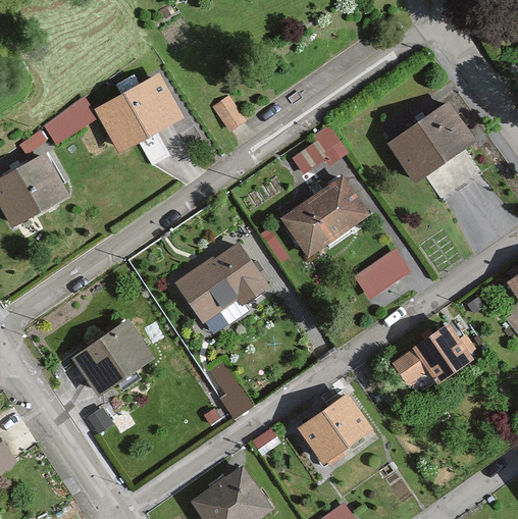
[(160,73),(95,108),(118,151),(183,116),(160,73)]
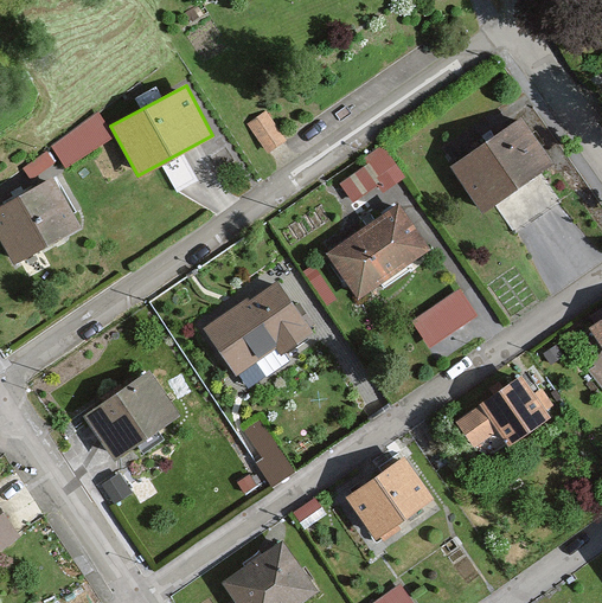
[(111,127),(95,104),(50,140),(66,161),(111,127)]
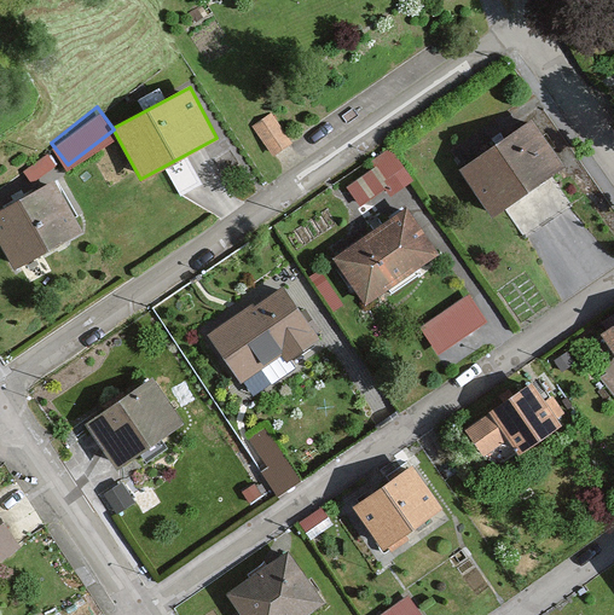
[(561,164),(528,119),(458,169),(491,215),(561,164)]
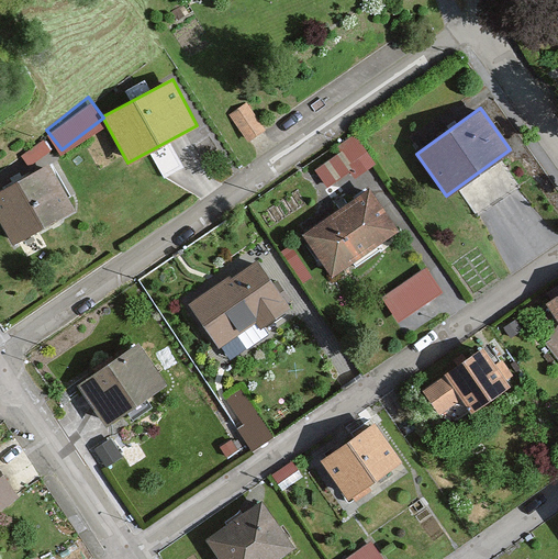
[(330,185),(372,154),(356,130),(312,160),(330,185)]
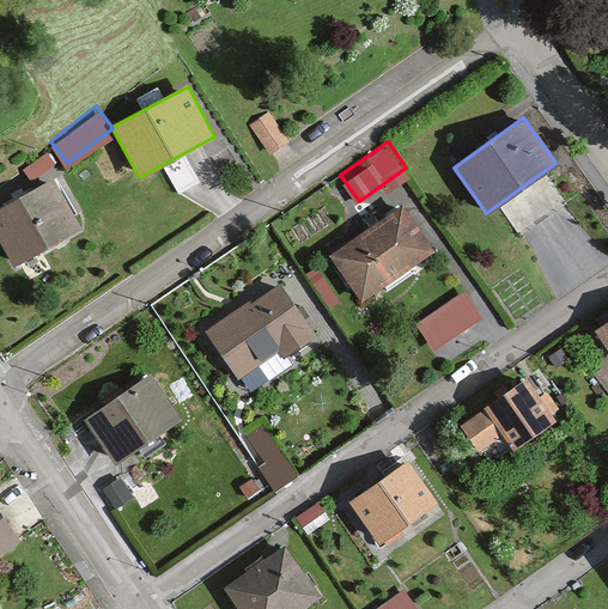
[(53,180),(0,207),(0,243),(12,265),(79,227),(53,180)]
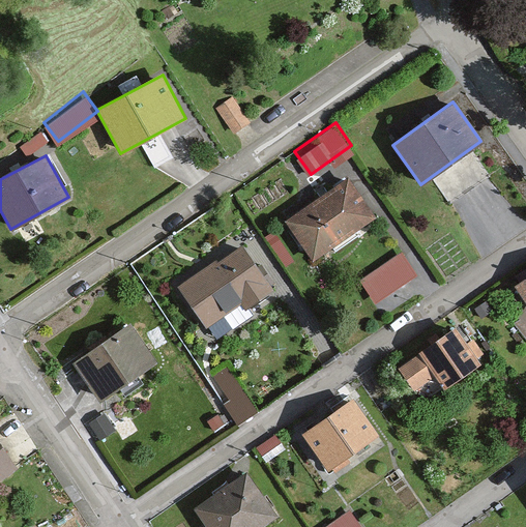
[(346,176),(286,223),(318,263),(378,217),(346,176)]
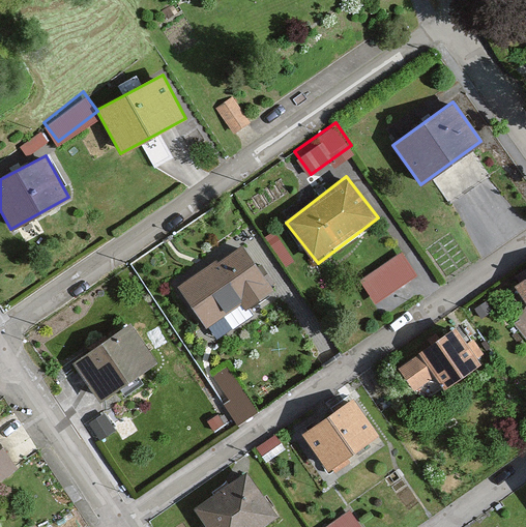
[(268,281),(238,241),(179,287),(209,325),(268,281)]
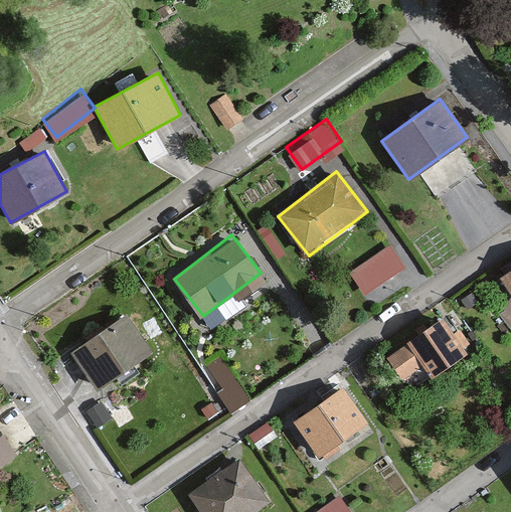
[(364,289),(404,261),(388,238),(349,267),(364,289)]
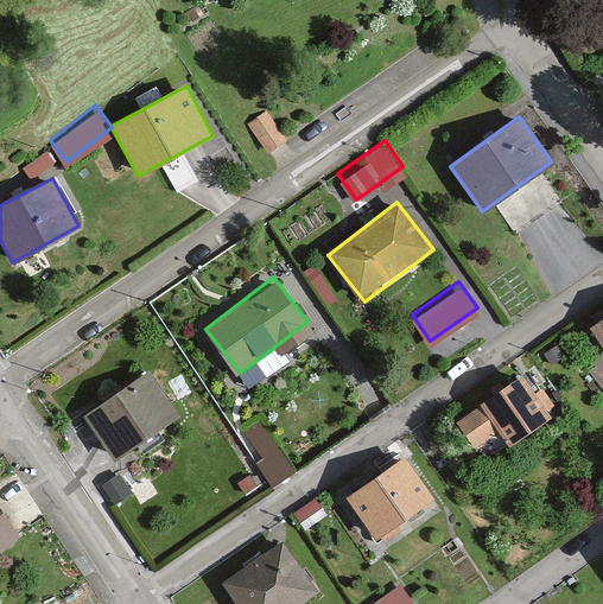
[(602,318),(591,328),(602,343),(602,318)]
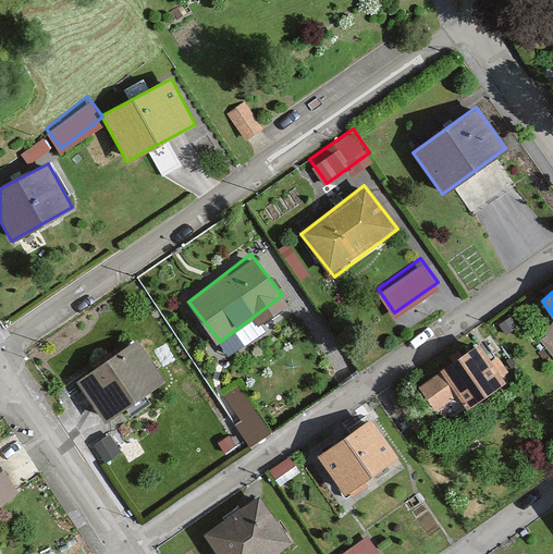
[(132,341),(78,382),(109,422),(162,381),(132,341)]
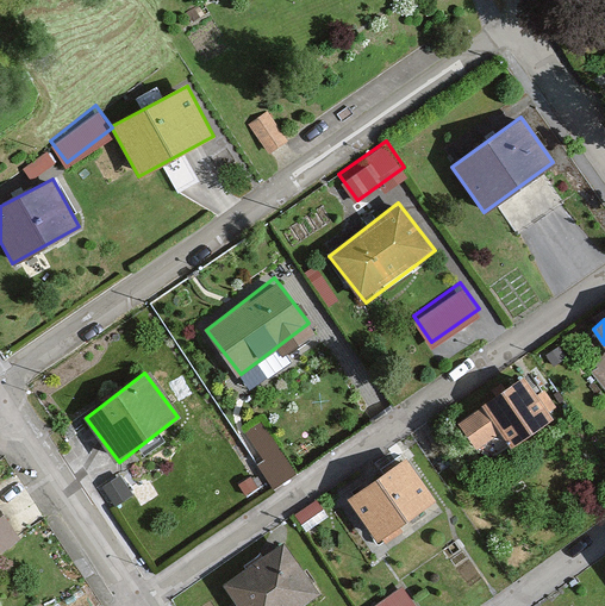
[(525,375),(457,423),(476,448),(500,431),(513,450),(557,419),(525,375)]
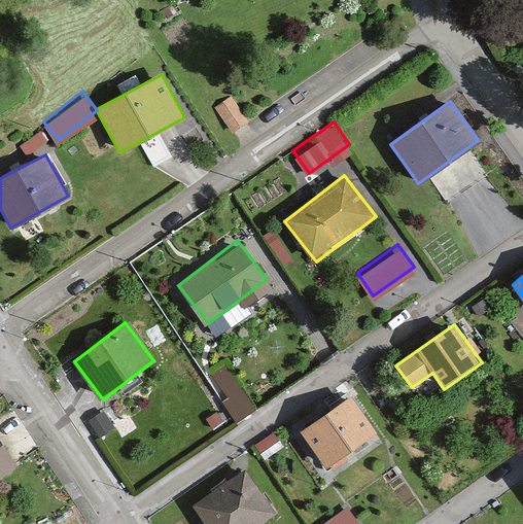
[(350,397),(299,430),(326,472),(377,438),(350,397)]
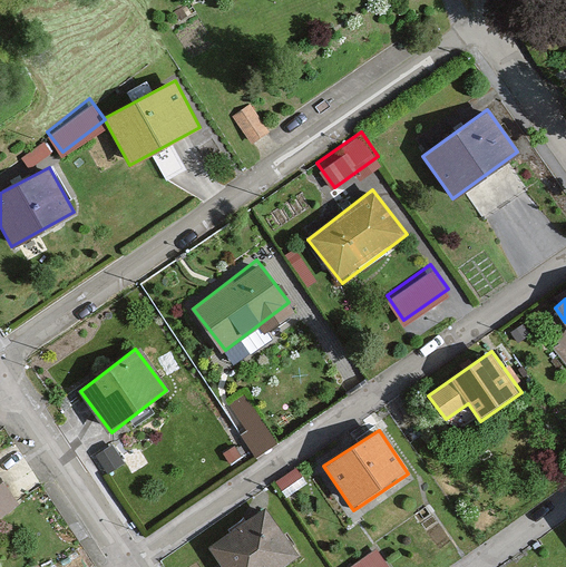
[(0,516),(19,501),(0,477),(0,516)]
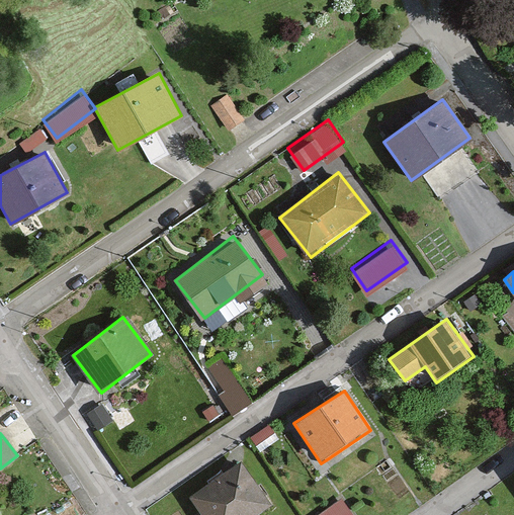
[(236,462),(189,497),(201,514),(259,514),(269,508),(236,462)]
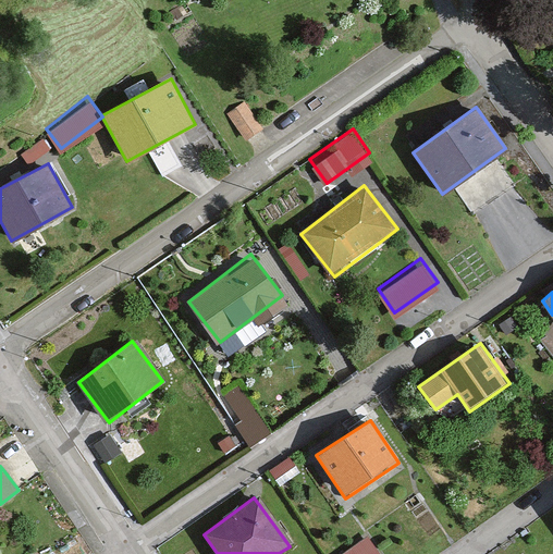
[(332,551),(333,553),(382,553),(369,529),(332,551)]
